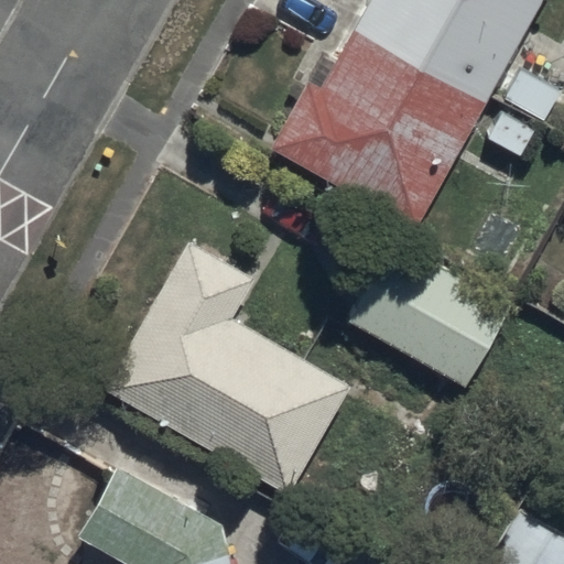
[(269,144),(412,226),(540,0),(370,0),(321,88),(305,79),(269,144)]
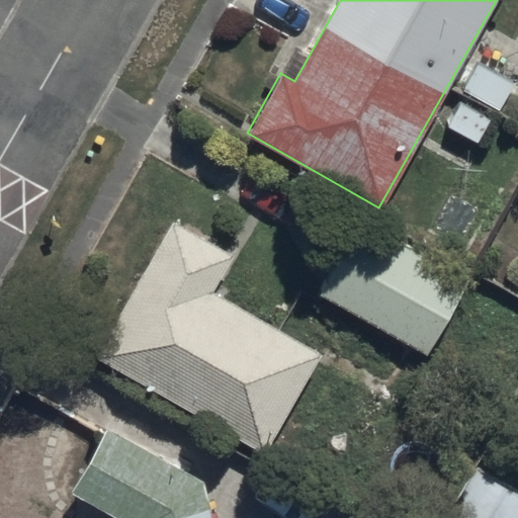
[(234,256),(172,220),(92,355),(262,454),(320,357),(211,293),(234,256)]
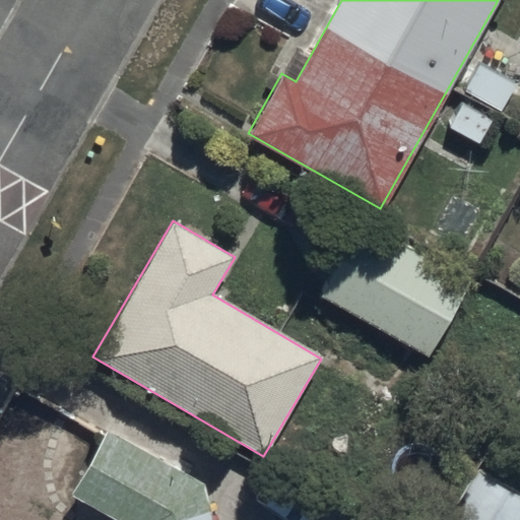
[(468,282),(363,223),(321,298),(427,356),(468,282)]
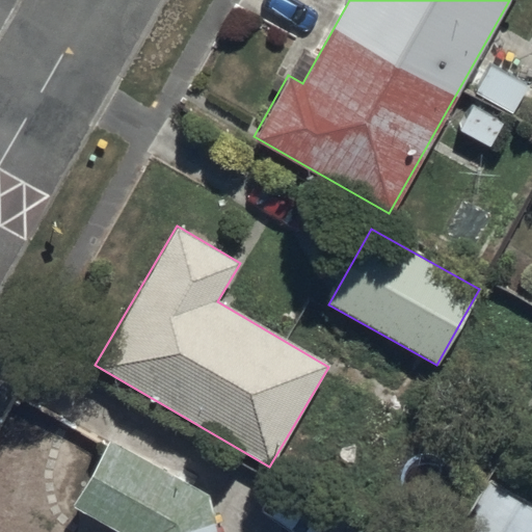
[(109,439),(71,506),(120,531),(217,531),(209,495),(109,439)]
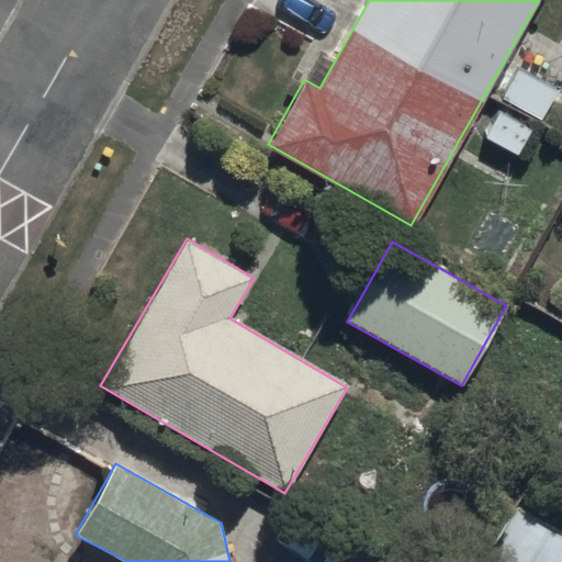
[(484,561),(561,561),(561,531),(516,506),(484,561)]
